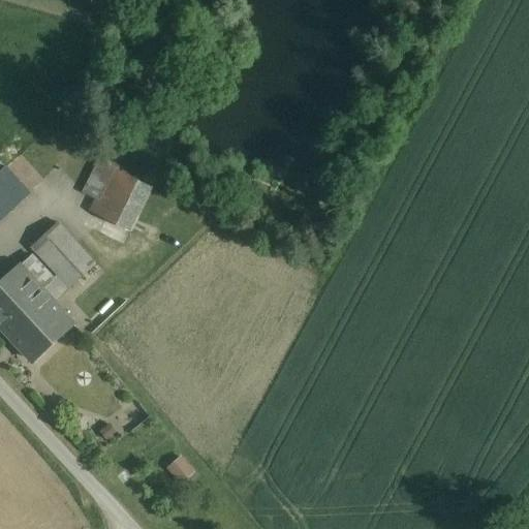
[(97,198),(113,168),(99,161),(85,192),(97,198)]
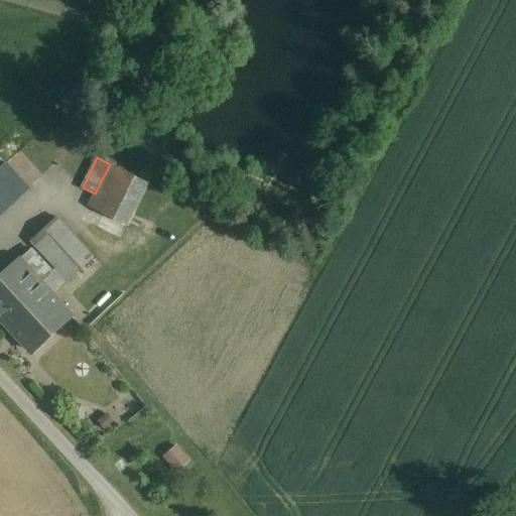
[(7,164),(0,170),(0,215),(29,188),(7,164)]
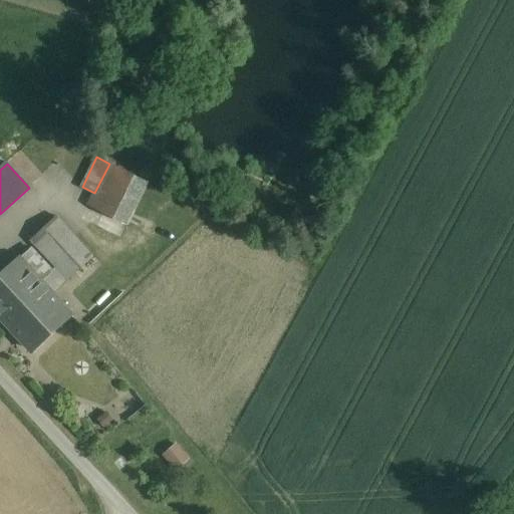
[(94,193),(82,220),(117,237),(146,181),(109,164),(94,193)]
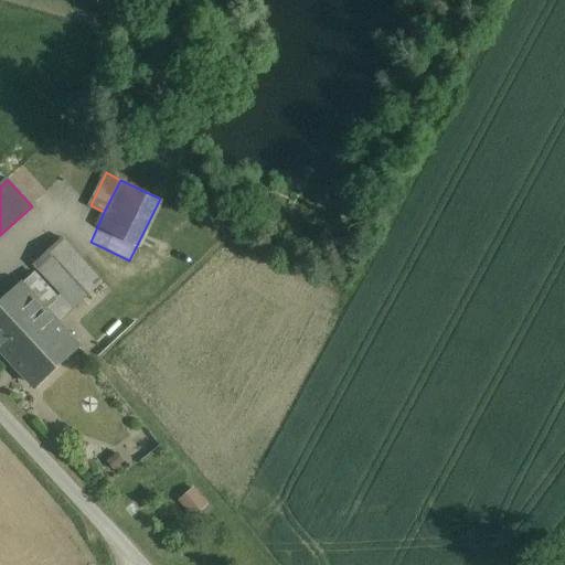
[(103,284),(62,238),(34,265),(62,295),(75,309),(103,284)]
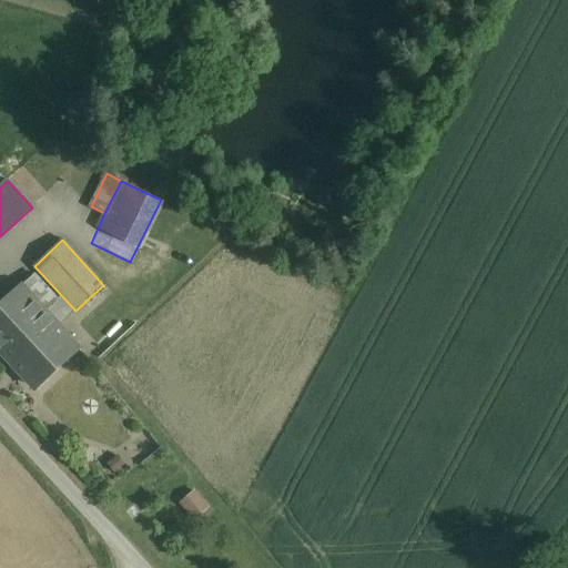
[(21,287),(46,313),(59,301),(34,275),(21,287)]
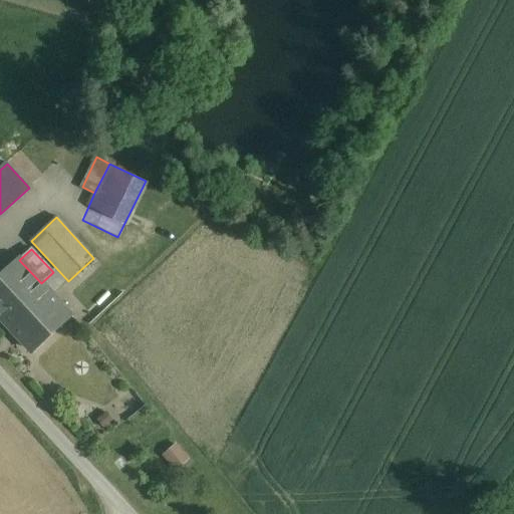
[(41,283),(19,260),(0,277),(0,316),(5,321),(43,286),(41,283)]
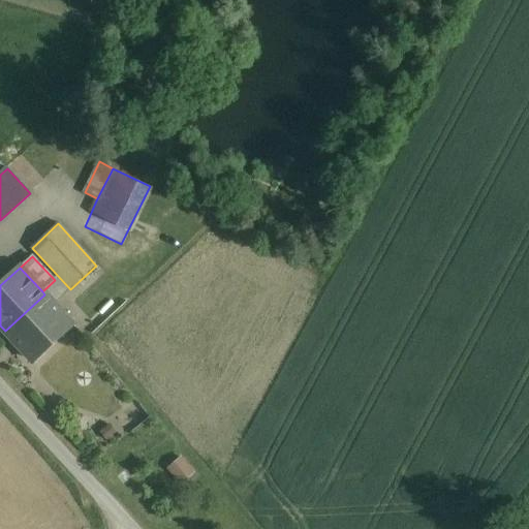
[(44,294),(54,304),(70,289),(58,276),(55,280),(42,291),(44,294)]
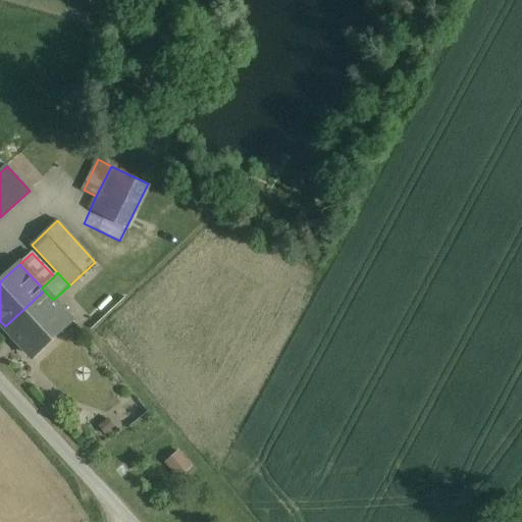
[(44,291),(5,326),(33,357),(72,321),(53,300),(44,291)]
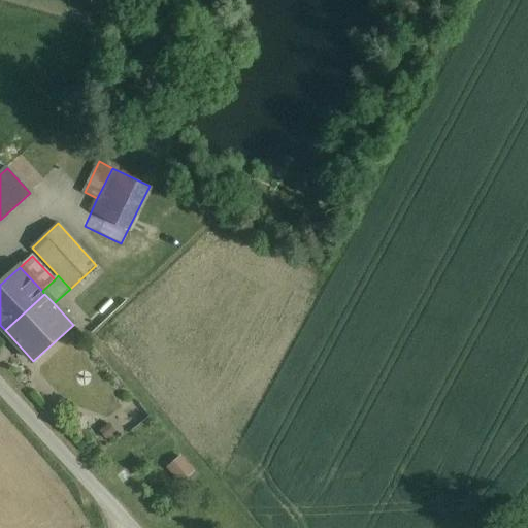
[(189,455),(170,462),(178,483),(197,474),(189,455)]
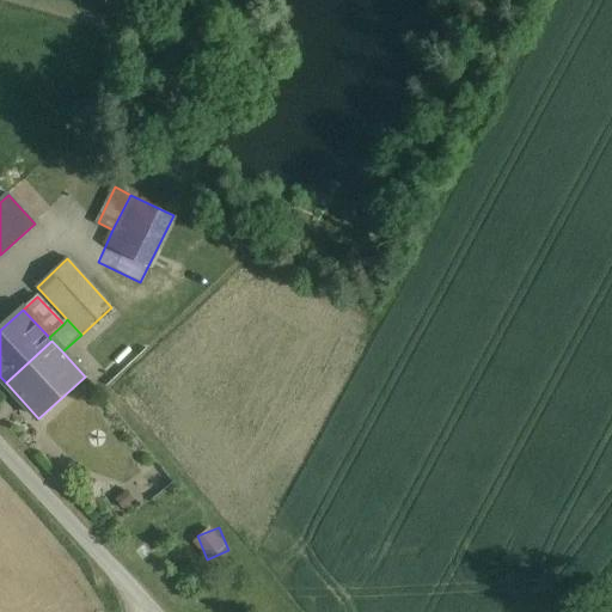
All buildings are outlined.
